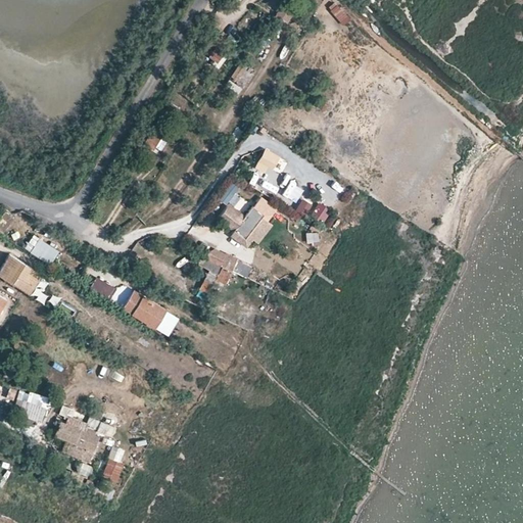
[(285,20),(290,12),(279,4),(273,12),(285,20)]
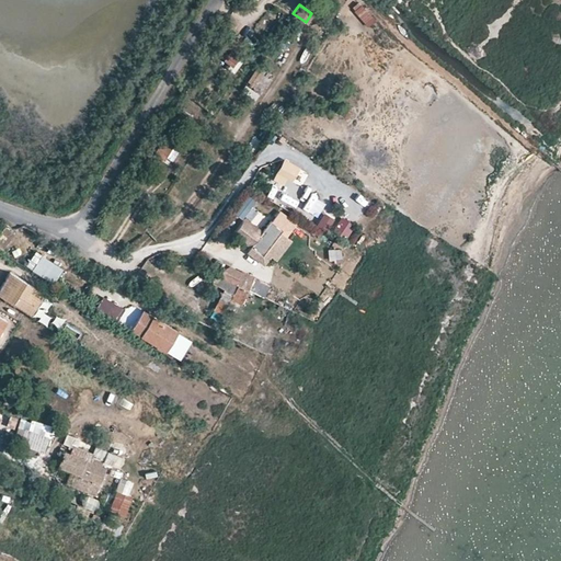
[(222,64),(238,69),(243,55),(228,49),(222,64)]
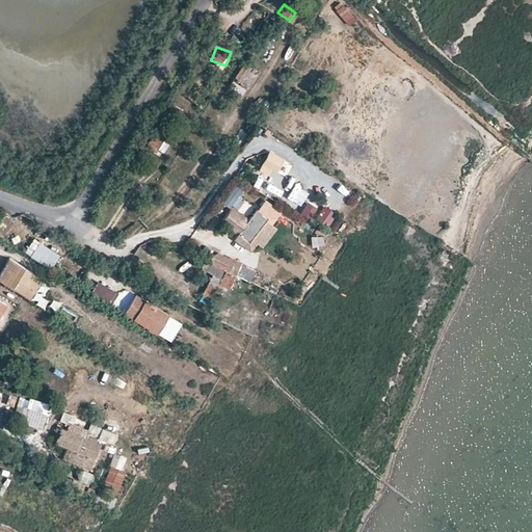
[(241,61),(233,76),(248,84),(257,70),(241,61)]
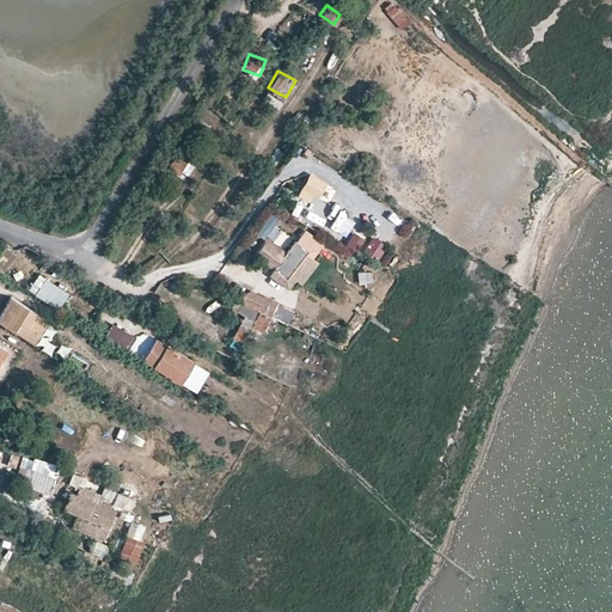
[(169,164),(179,171),(191,152),(182,145),(169,164)]
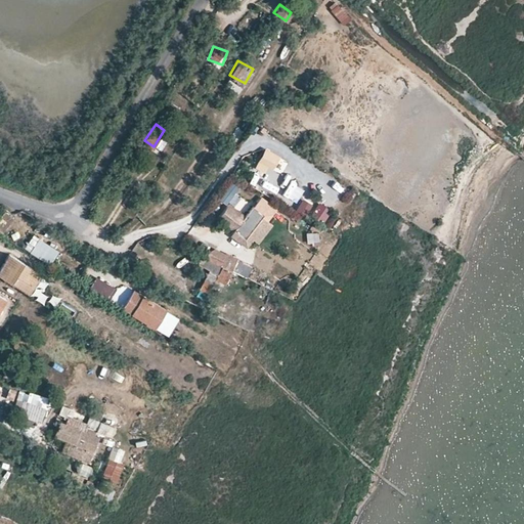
[(275,161),(278,155),(264,147),(255,167),(264,171),(266,167),(271,169),(275,161)]
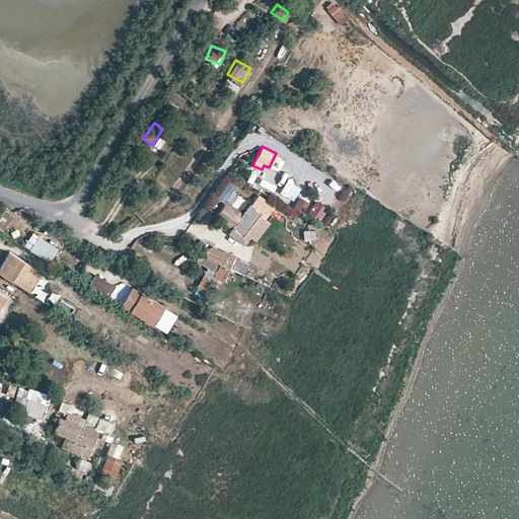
[(151,158),(143,174),(150,177),(158,161),(151,158)]
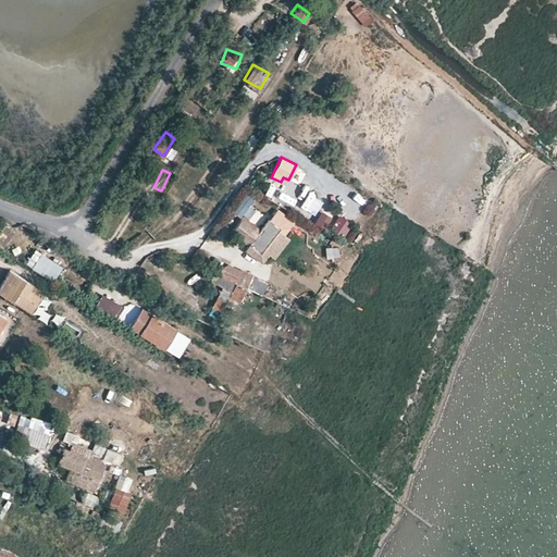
[(283,184),(276,199),(294,206),(300,190),(283,184)]
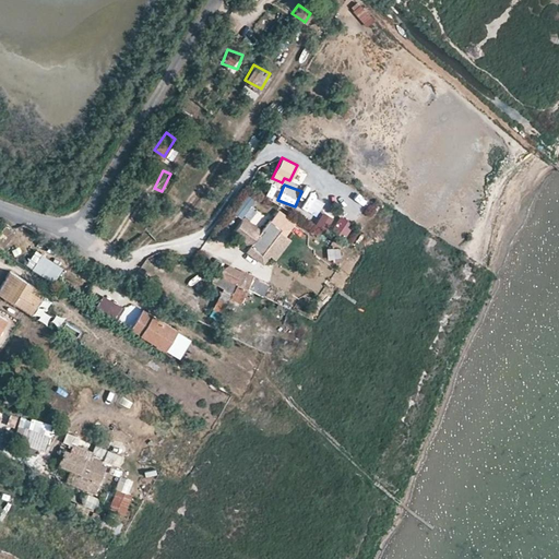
[(246,188),(230,209),(241,216),(256,195),(246,188)]
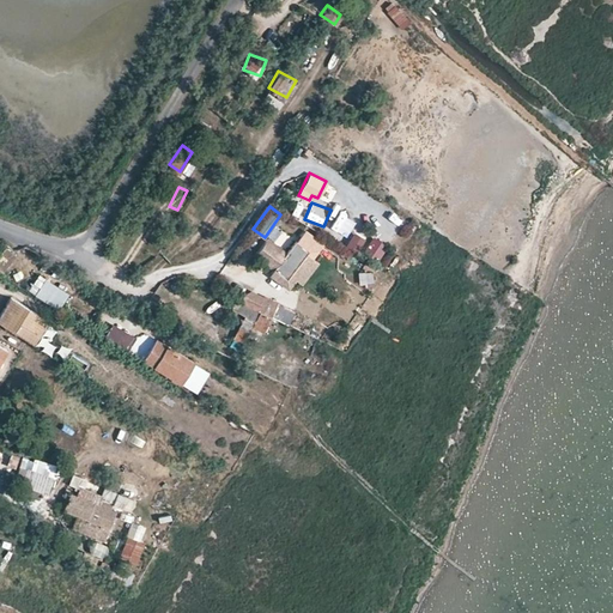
[(326,230),(341,238),(351,223),(335,214),(326,230)]
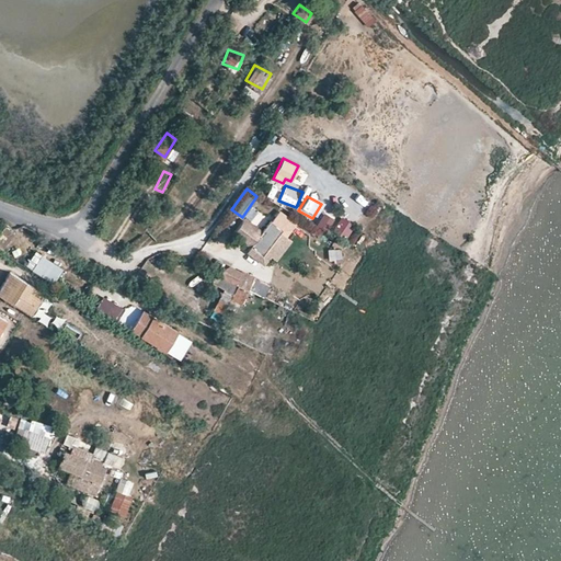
[(321,209),(315,222),(327,228),(333,215),(321,209)]
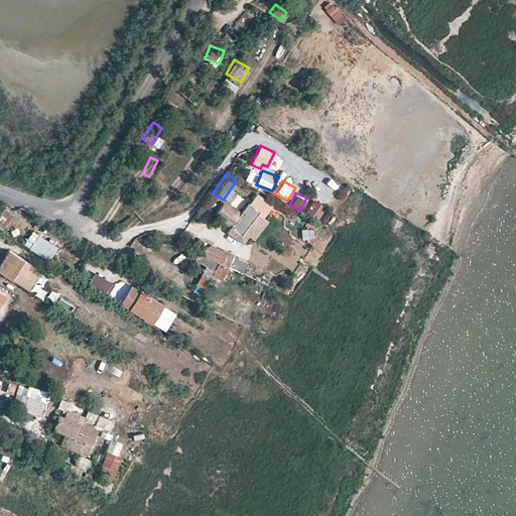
[(311,197),(304,211),(318,218),(326,204),(311,197)]
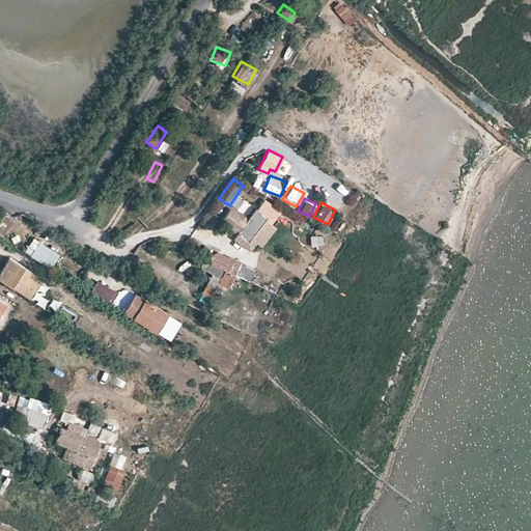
[(247,220),(230,207),(219,223),(227,228),(236,234),(248,243),(264,220),(267,217),(255,208),(247,220)]
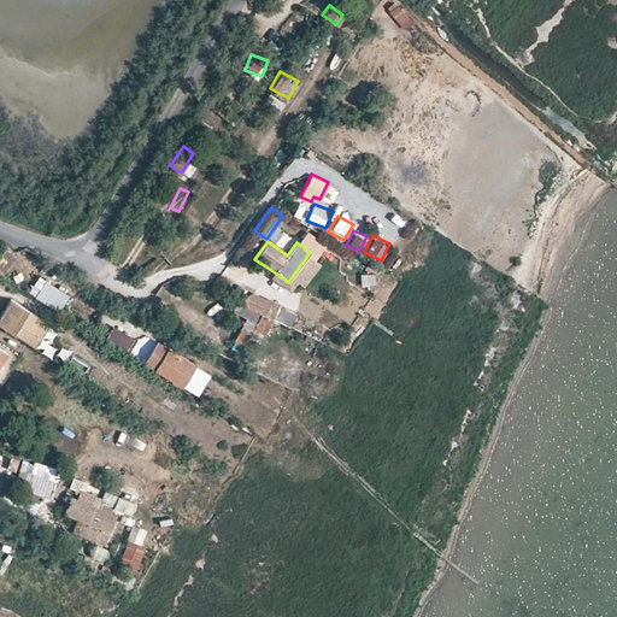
[(0,274),(4,277),(17,259),(11,256),(6,252),(0,260),(0,274)]
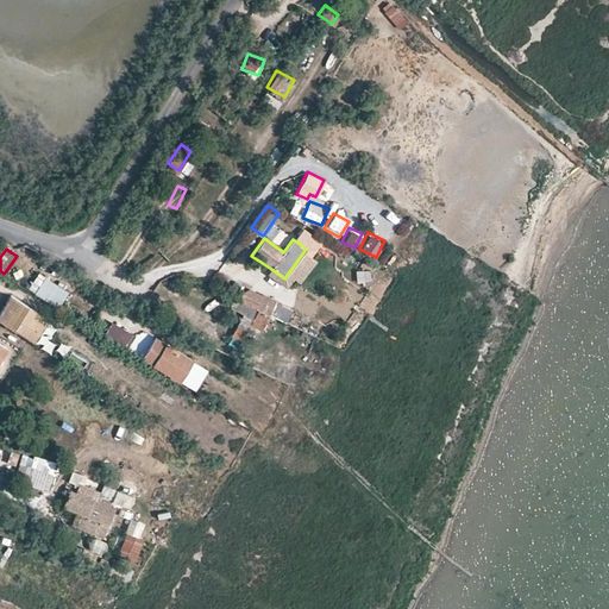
[(300,284),(315,261),(303,252),(284,278),(271,269),(268,275),(287,288),(293,280),(300,284)]
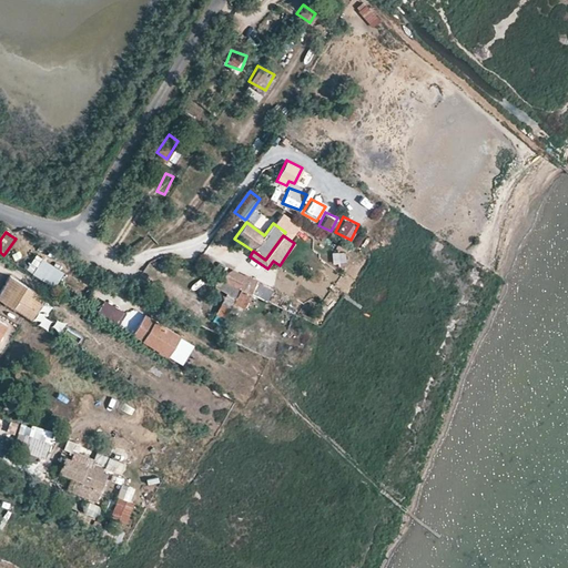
[(332,251),(332,262),(345,261),(344,251),(332,251)]
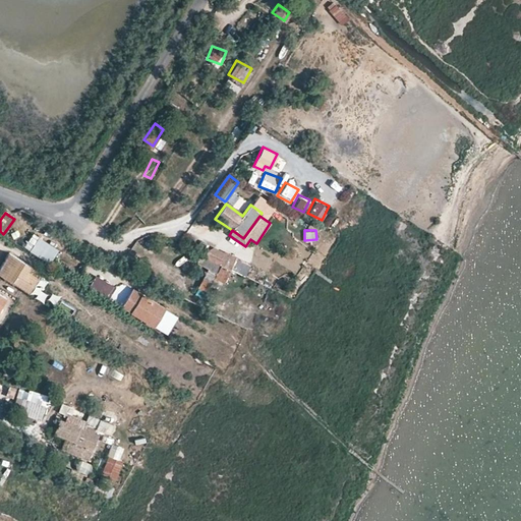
[(58,248),(34,233),(25,246),(50,262),(58,248)]
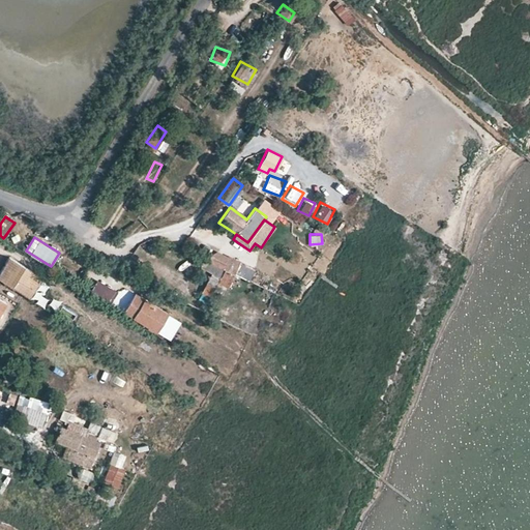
[(212,262),(227,269),(234,272),(249,280),(255,268),(228,256),(227,258),(222,255),(217,253),(212,262)]
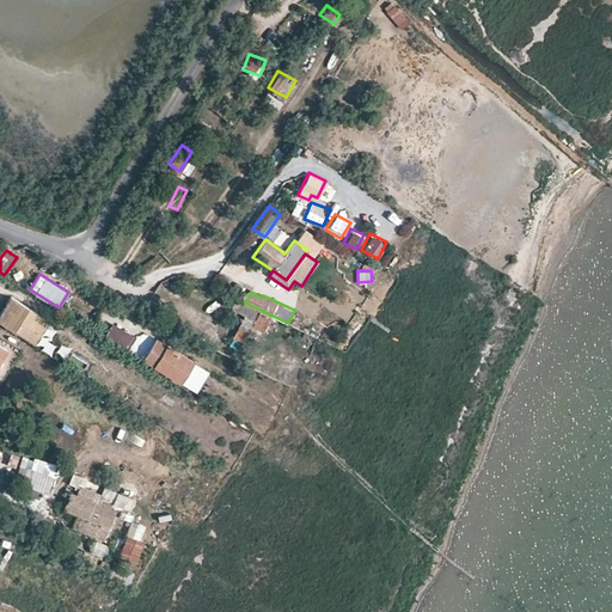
[(239,312),(243,314),(237,326),(248,331),(252,322),(264,328),(270,314),(262,311),(231,297),(227,305),(239,311),(239,312)]
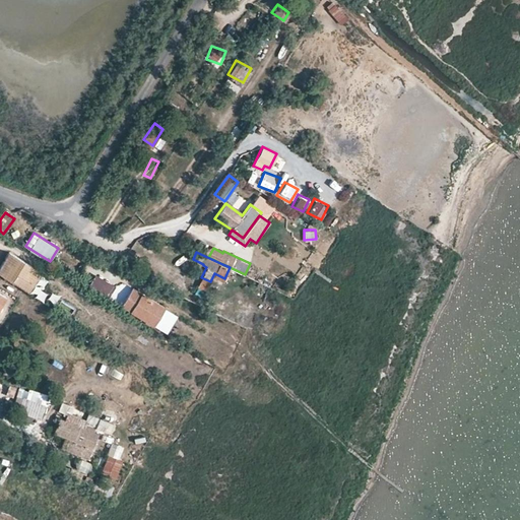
[(41,277),(11,256),(8,260),(5,265),(22,277),(28,281),(35,285),(41,277)]
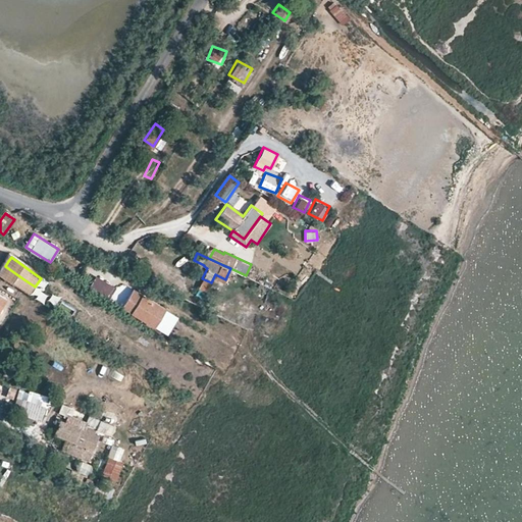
[(5,266),(0,272),(0,275),(22,292),(27,285),(20,281),(22,278),(5,266)]
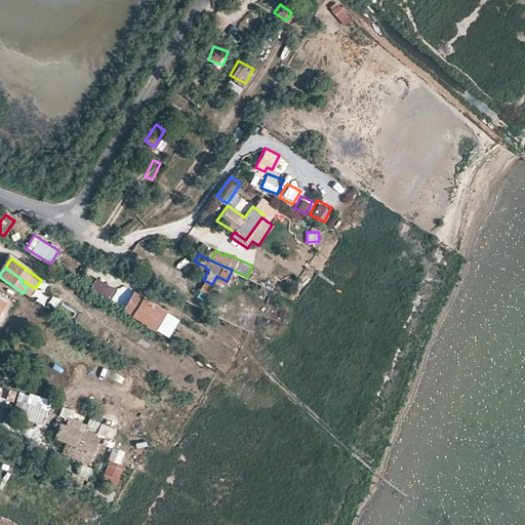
[(115,288),(96,277),(89,287),(108,299),(115,288)]
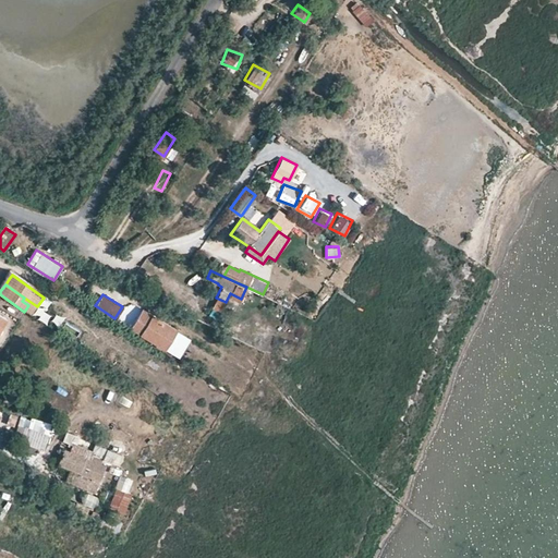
[(216,298),(213,305),(221,310),(226,302),(216,298)]
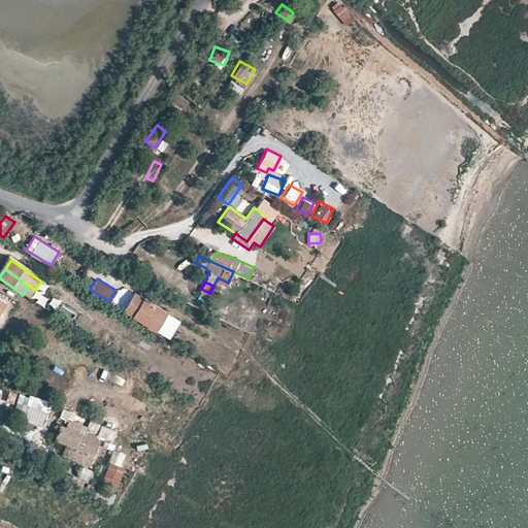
[(45,305),(54,295),(47,290),(38,300),(45,305)]
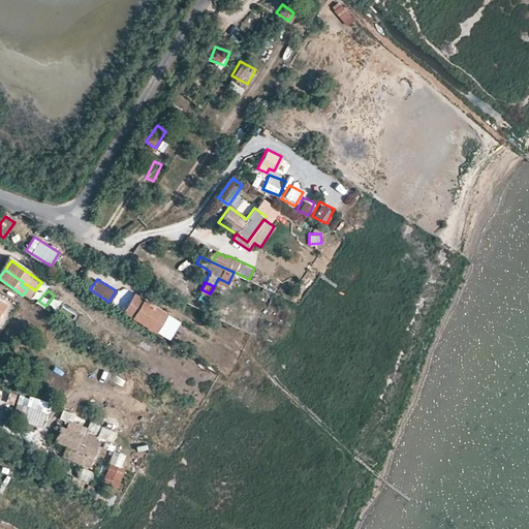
[(166,311),(134,290),(129,298),(122,311),(154,331),(166,311)]
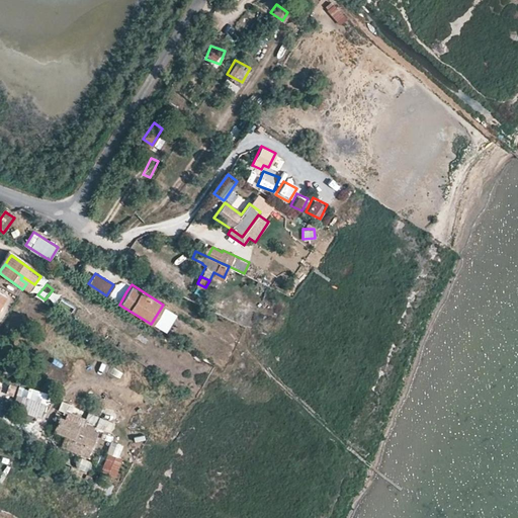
[(0,311),(8,297),(0,291),(0,311)]
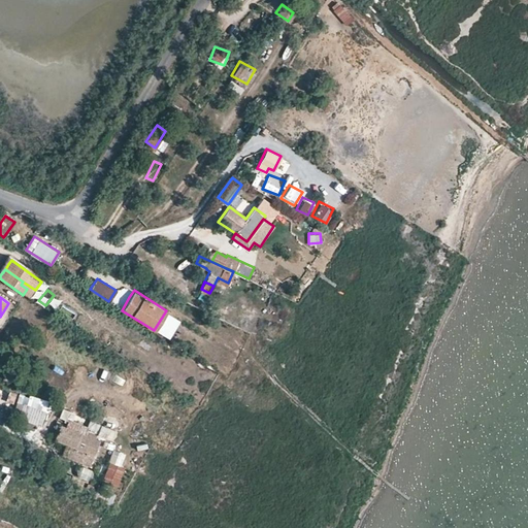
[(21,381),(25,370),(7,363),(3,372),(21,381)]
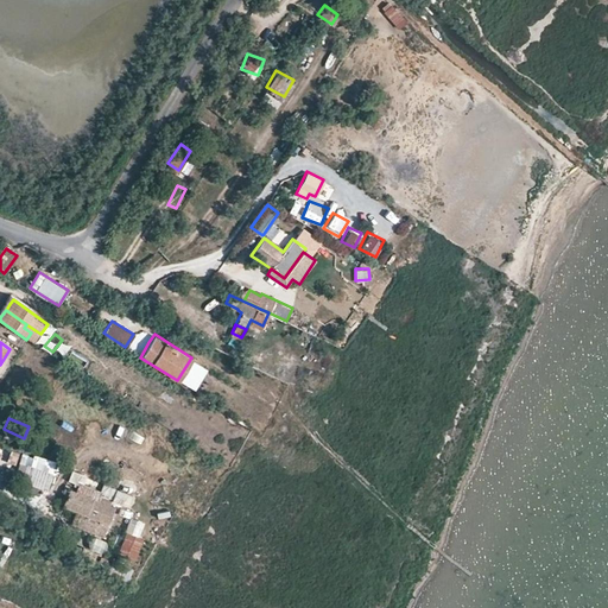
[(51,464),(32,457),(30,467),(48,473),(51,464)]
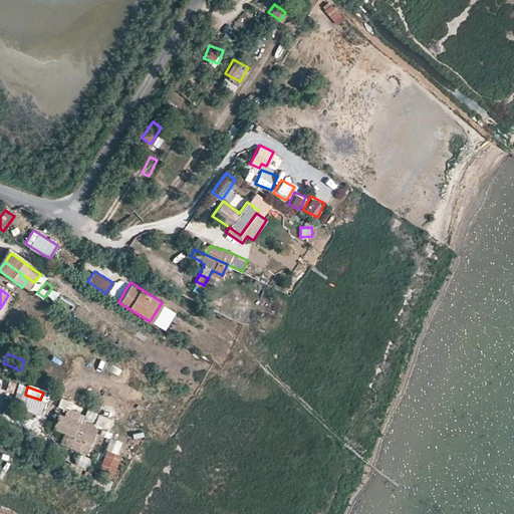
[(20,400),(19,403),(34,409),(39,411),(42,401),(40,400),(25,395),(22,394),(20,400)]
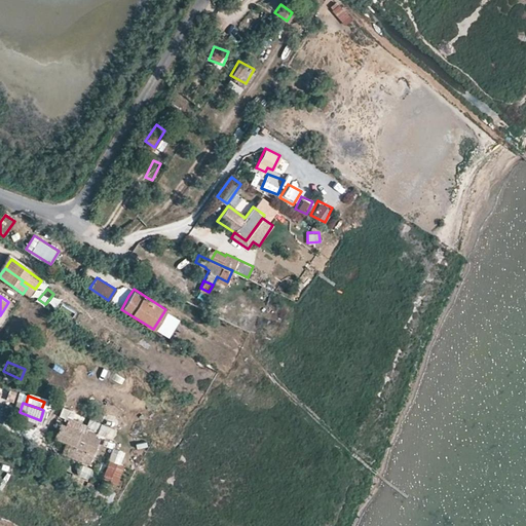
[(35,418),(20,412),(16,419),(33,425),(35,418)]
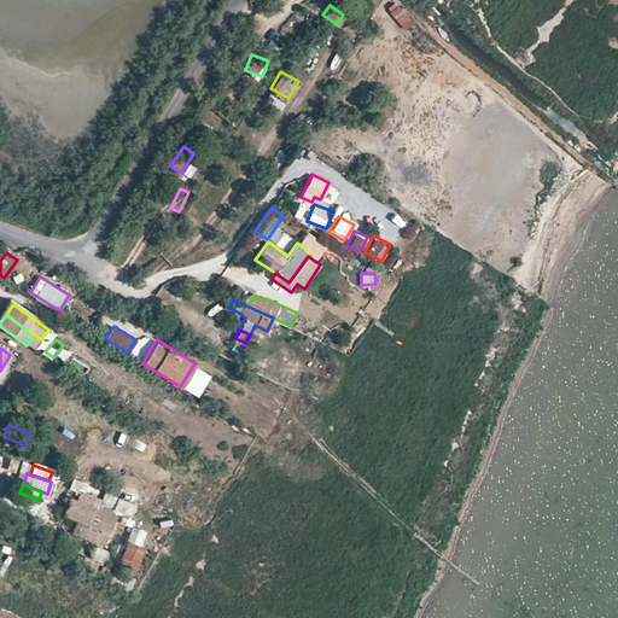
[(103,499),(82,489),(77,500),(99,508),(100,503),(103,499)]
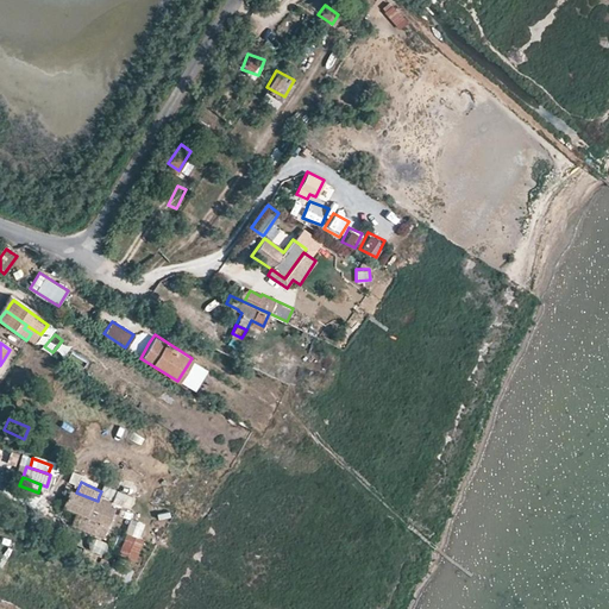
[(108,506),(111,501),(99,496),(98,501),(76,493),(64,488),(62,493),(67,495),(63,506),(76,510),(70,523),(102,537),(114,508),(108,506)]
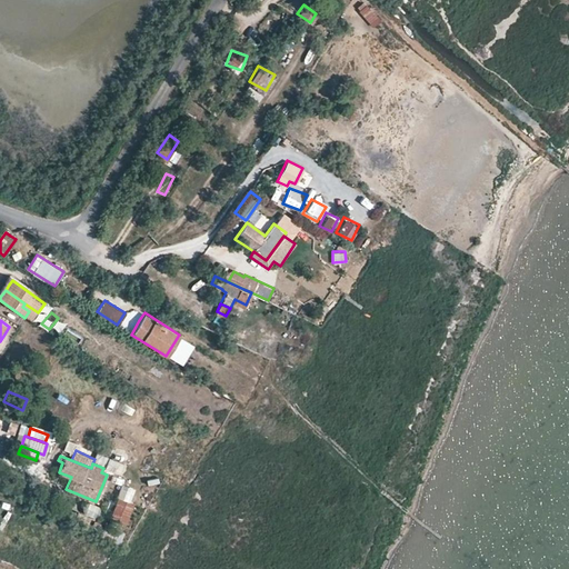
[(126,521),(133,501),(117,496),(109,515),(126,521)]
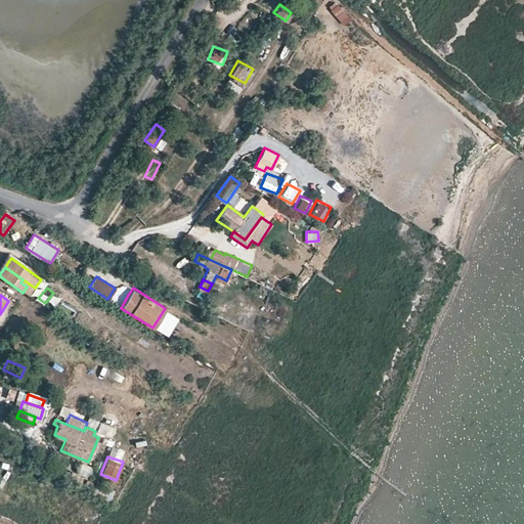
[(84,475),(72,471),(72,473),(70,478),(69,481),(80,485),(84,475)]
